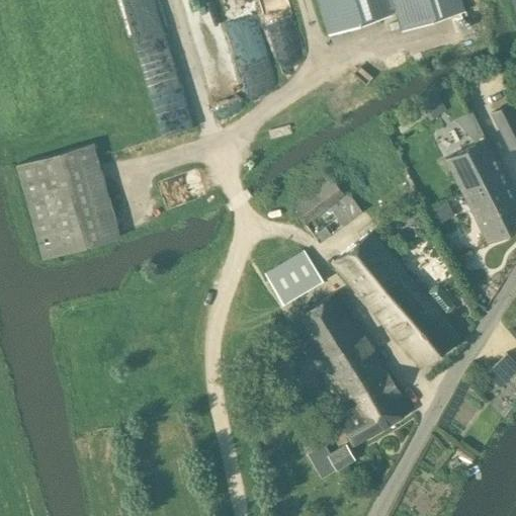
[(389,0),(317,0),(329,37),(394,16),(389,0)]
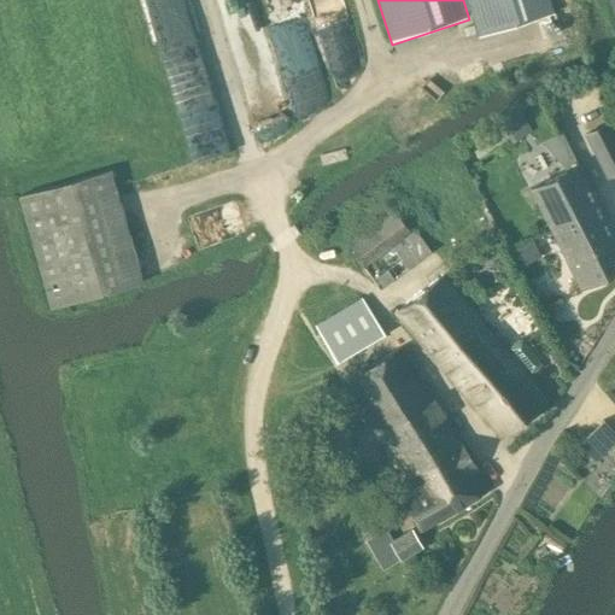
[(467,0),(479,40),(556,16),(551,0),(467,0)]
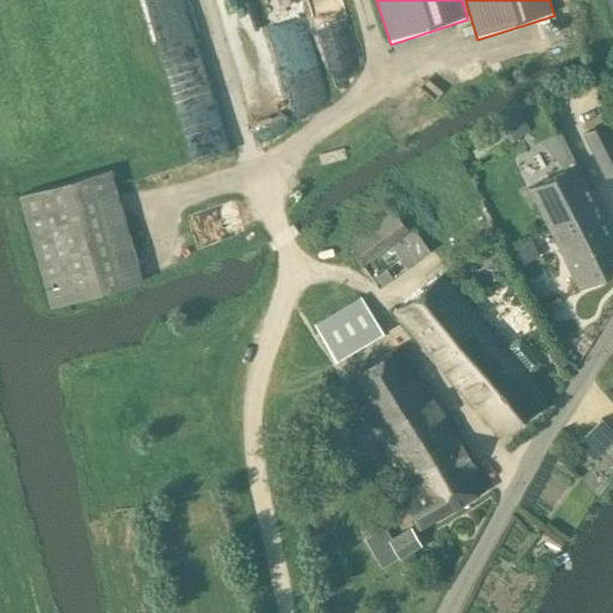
[(587,136),(608,180),(612,178),(612,138),(606,126),(587,136)]
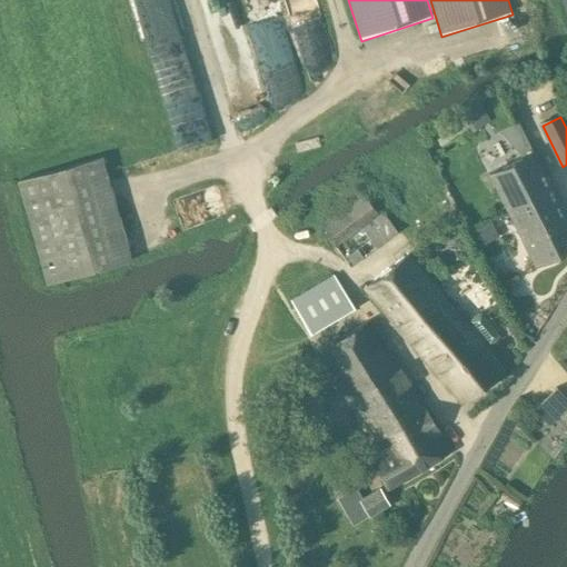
[(490,176),(515,224),(559,202),(535,153),(490,176)]
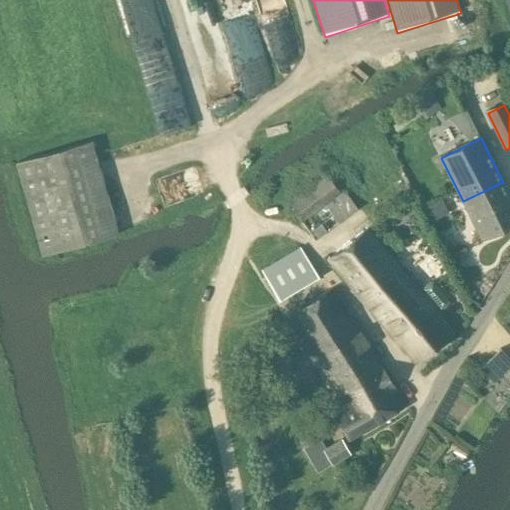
[(16,164),(16,165),(42,258),(120,237),(94,142),(16,164)]
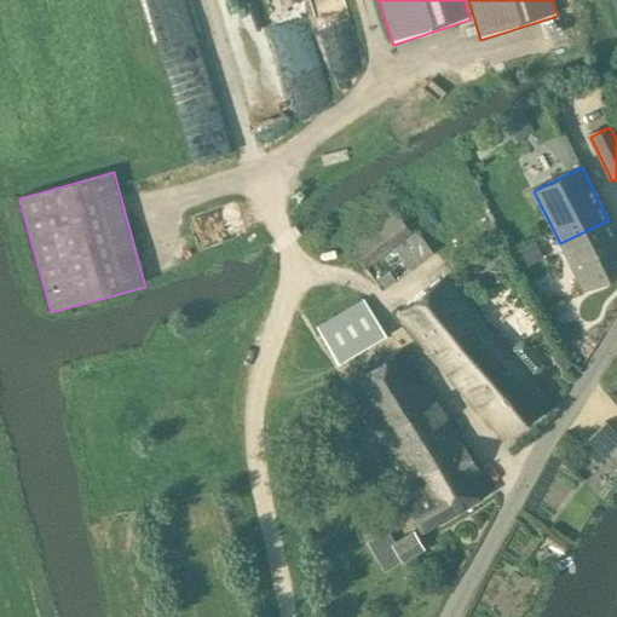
[(419,234),(414,237),(397,214),(350,249),(367,272),(382,293),(434,255),(419,234)]
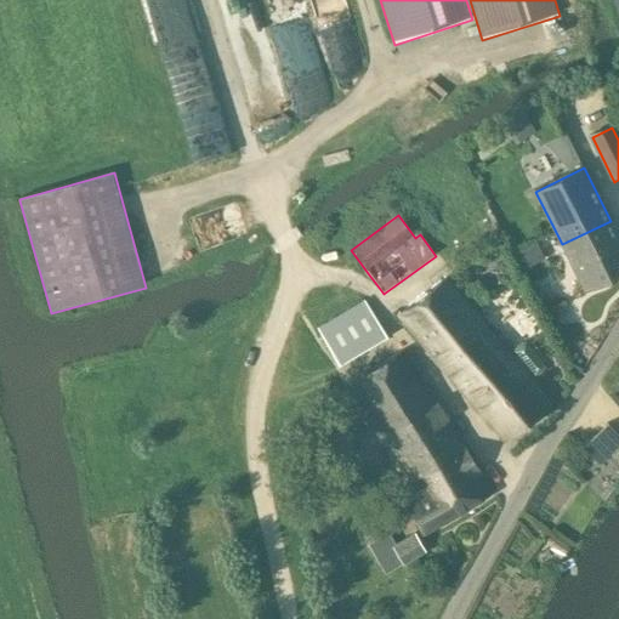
[(618,238),(611,221),(562,244),(586,293),(618,276),(618,238)]
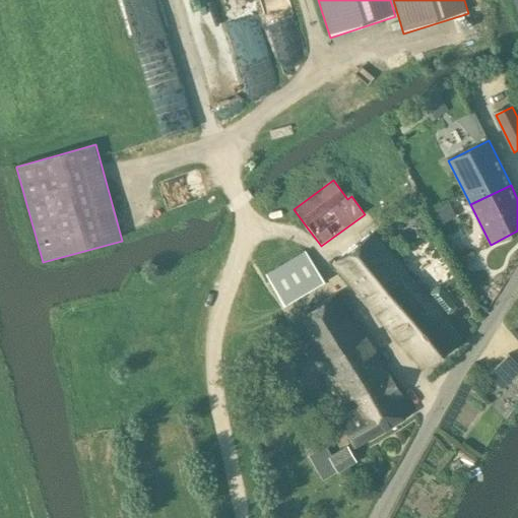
[(433,298),(429,301),(373,233),(332,264),(423,372),(462,339),(444,318),(447,315),(449,317),(451,316),(453,315),(455,313),(456,311),(458,309),(441,288),(438,289),(433,294),(432,296),(433,298)]
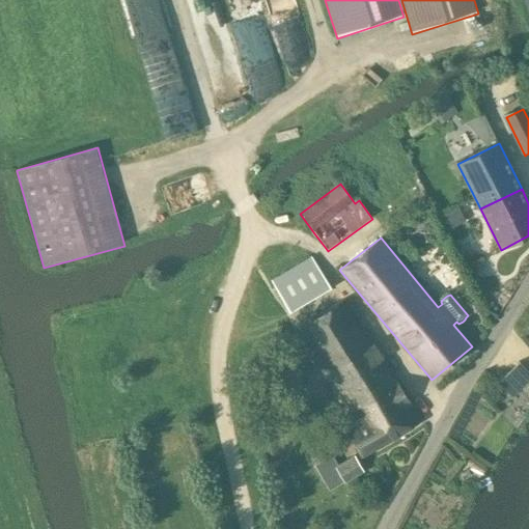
[(290,314),(332,290),(313,258),(273,283),(290,314)]
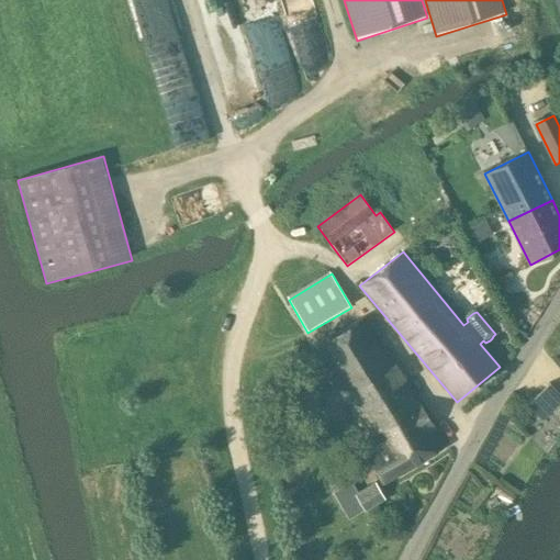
[(315,348),(342,396),(367,439),(381,430),(384,436),(364,449),(384,484),(416,467),(447,447),(410,382),(406,384),(367,318),(315,348)]
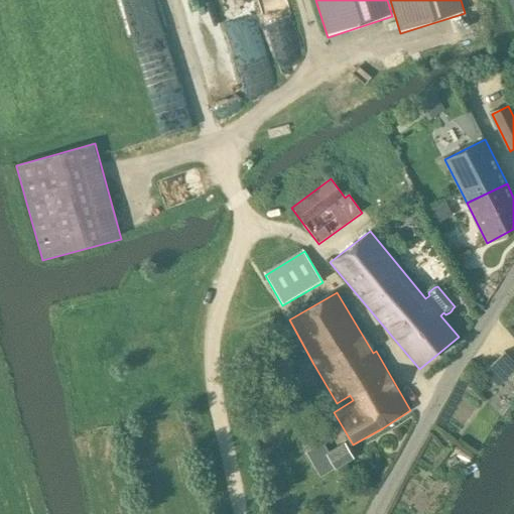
[(513,362),(506,354),(486,374),(499,387),(513,372),(513,362)]
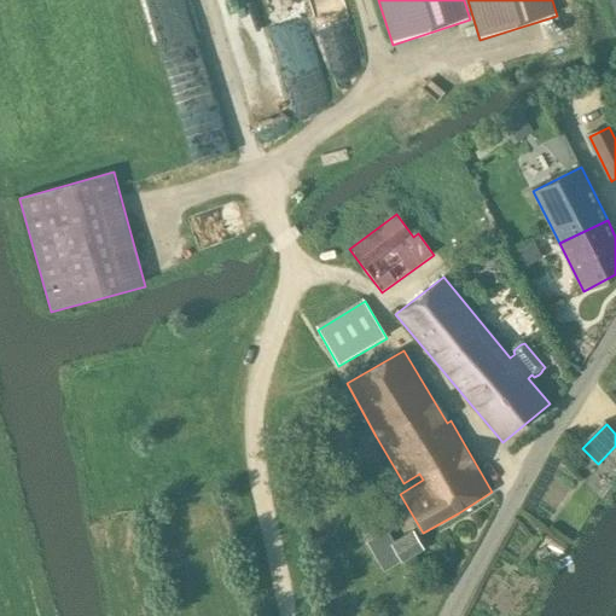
[(338,457),(327,468),(337,477),(348,466),(338,457)]
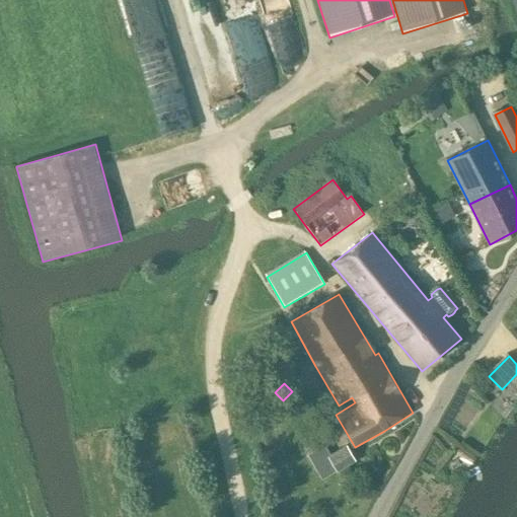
[(331,456),(325,446),(309,455),(323,481),(355,462),(346,447),(331,456)]
